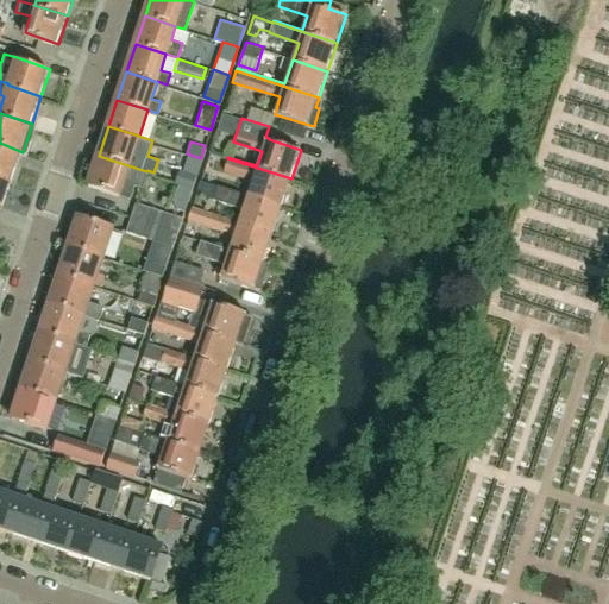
[(0,143),(0,174),(13,178),(23,152),(0,143)]
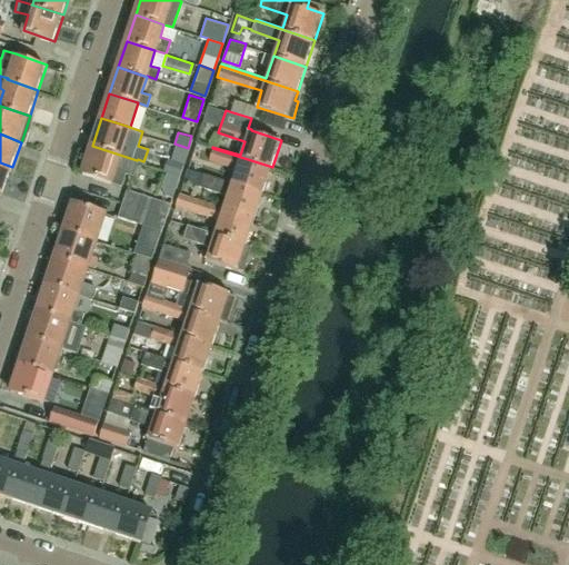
[(137,160),(92,146),(83,171),(111,181),(116,168),(132,174),(137,160)]
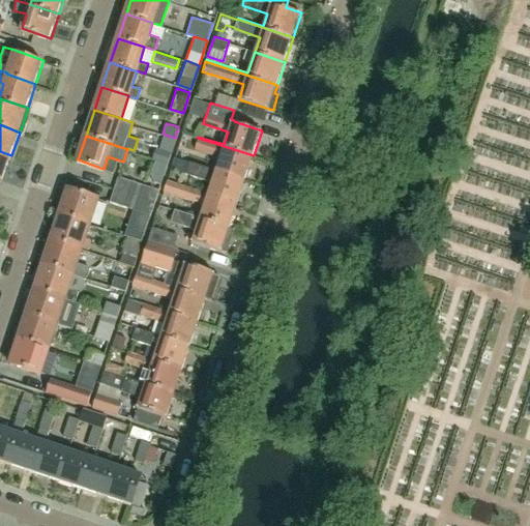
[(254,155),(198,138),(195,147),(221,154),(215,169),(215,170),(246,179),(254,155)]
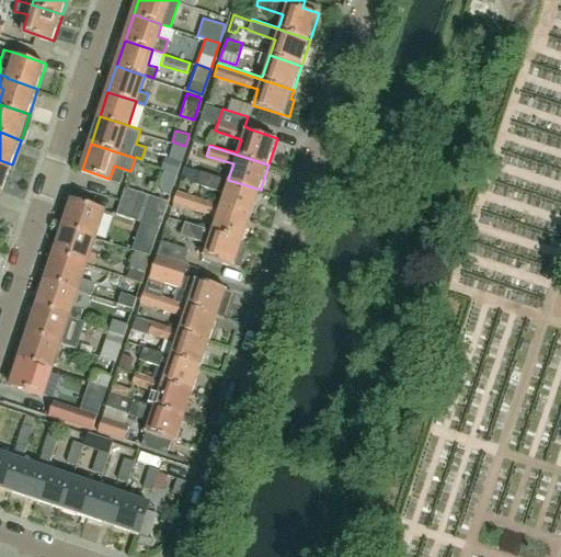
[(165,155),(161,166),(178,171),(181,159),(165,155)]
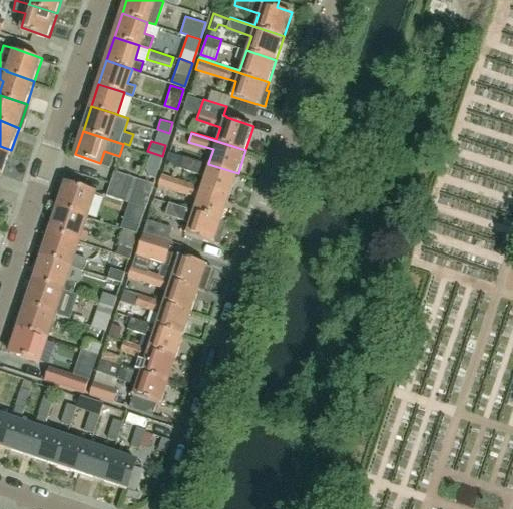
[(0,172),(4,174),(11,150),(0,146),(0,172)]
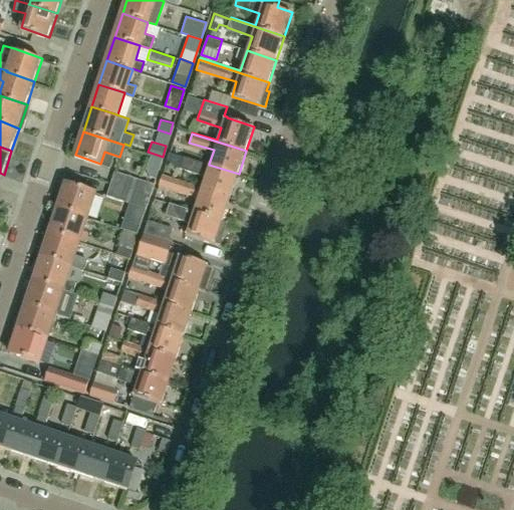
[(209,165),(209,164),(169,151),(166,162),(206,175),(202,186),(162,173),(162,174),(231,197),(239,174),(209,165)]
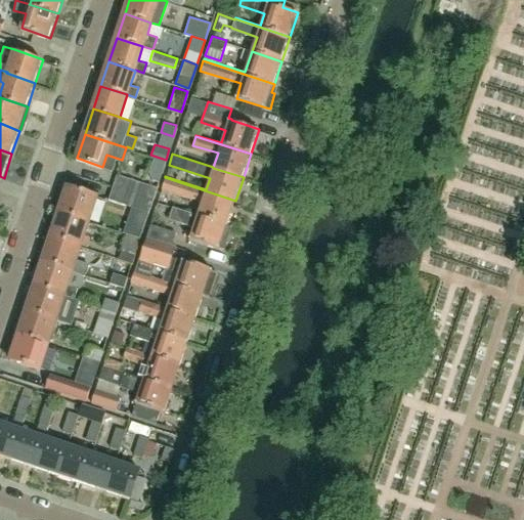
[(157,186),(116,173),(112,186),(153,200),(157,186)]
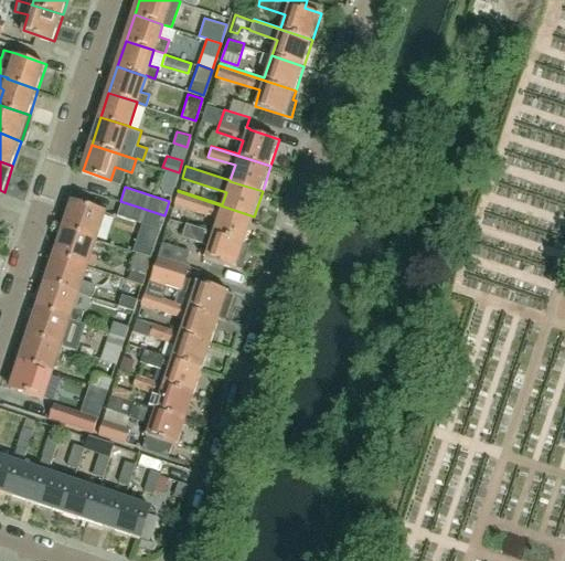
[(254,217),(178,191),(174,202),(217,215),(213,230),(185,221),(185,223),(211,231),(245,242),(254,217)]
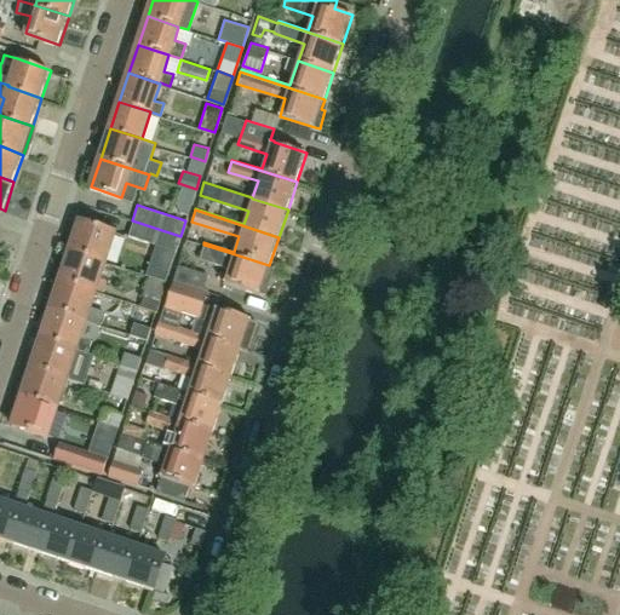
[(80,219),(69,249),(105,262),(115,230),(80,219)]
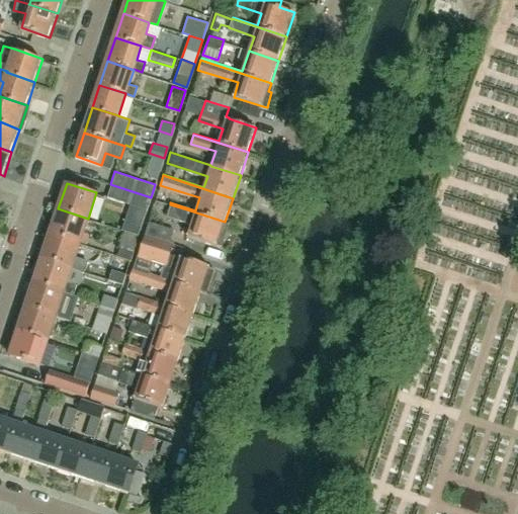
[(151,197),(110,184),(107,195),(147,208),(151,197)]
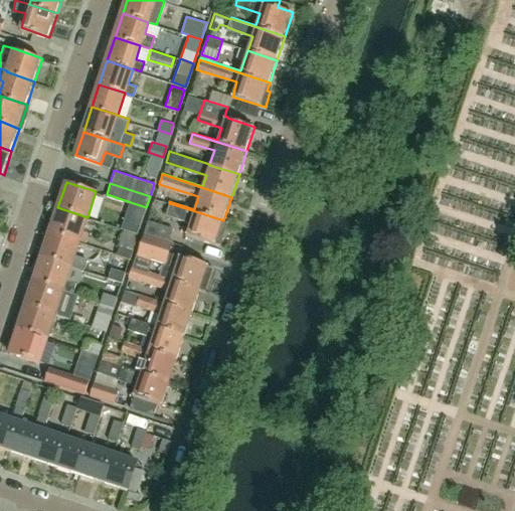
[(223,220),(192,210),(169,203),(166,214),(190,221),(186,233),(216,243),(223,220)]
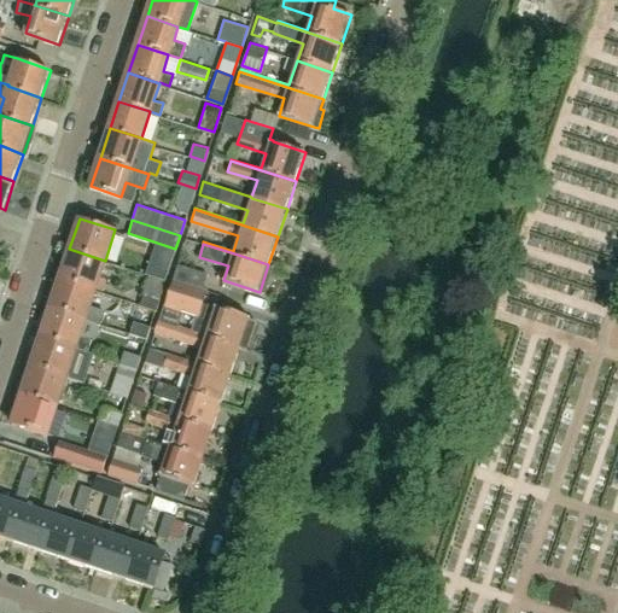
[(69,249),(60,278),(94,290),(105,261),(69,249)]
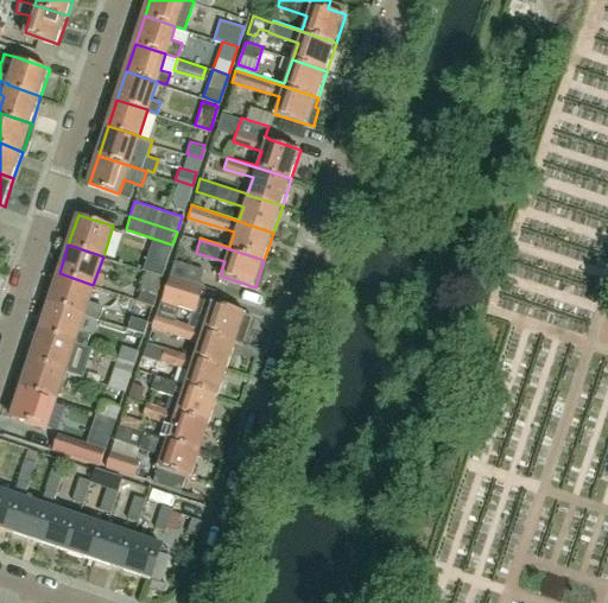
[(169,274),(203,286),(204,284),(200,283),(204,267),(175,259),(169,274)]
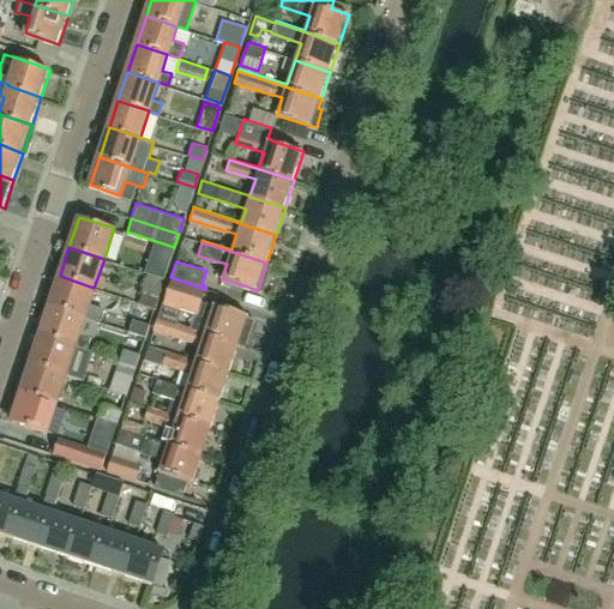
[(60,276),(50,305),(85,317),(85,315),(100,320),(103,308),(89,303),(94,288),(60,276)]
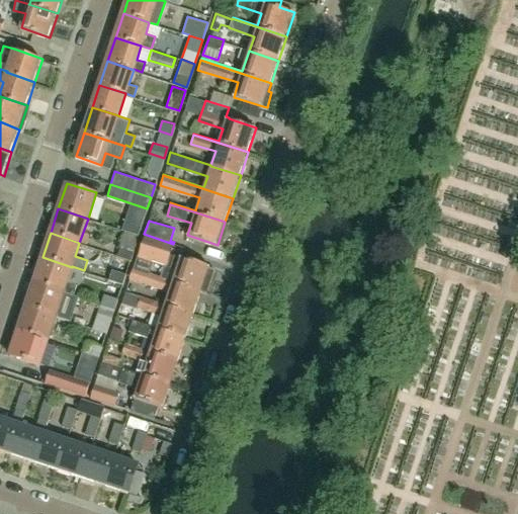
[(133,266),(132,268),(202,291),(206,292),(207,291),(206,291),(211,277),(207,275),(210,267),(181,257),(170,254),(173,244),(144,234),(138,256),(167,266),(167,265),(177,268),(173,279),(133,266)]
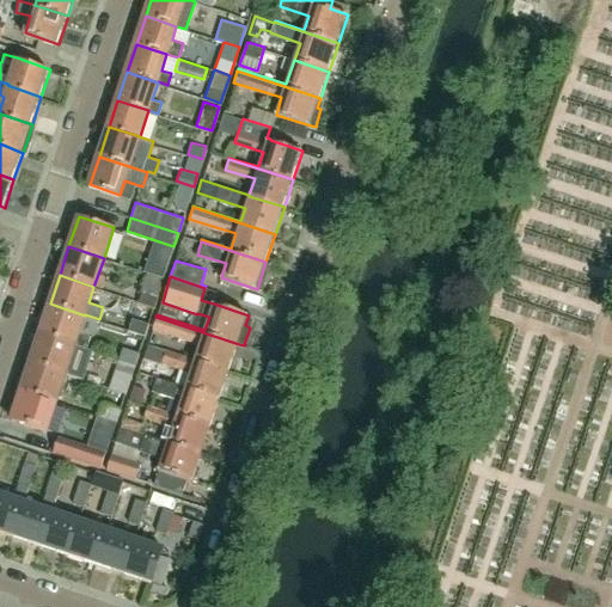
[(158,294),(144,289),(140,299),(154,304),(158,294)]
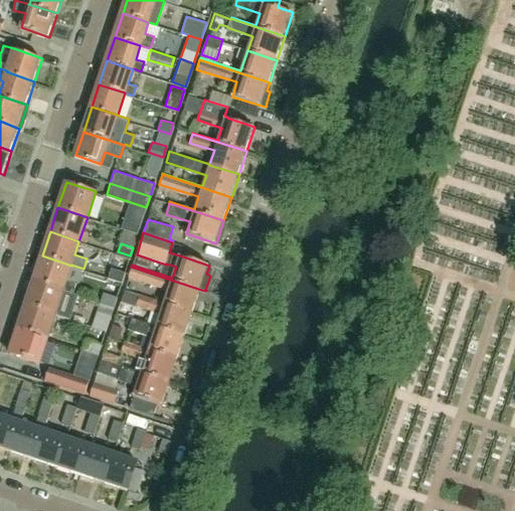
[(42,256),(34,281),(63,290),(63,289),(72,292),(75,282),(66,279),(71,266),(42,256)]
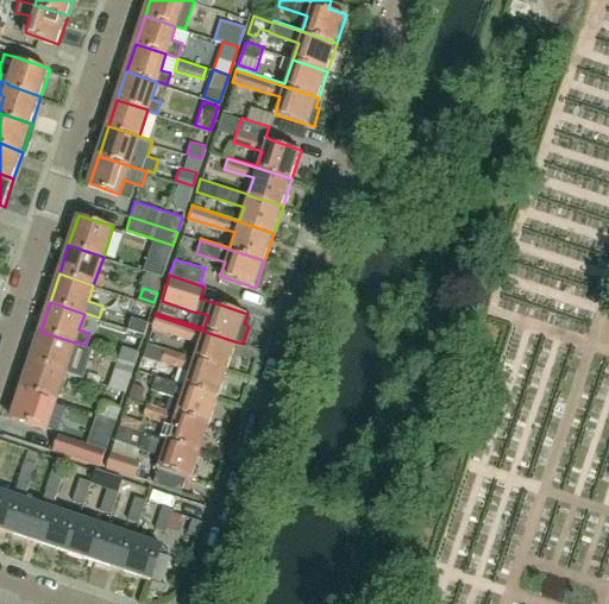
[(148,320),(132,315),(129,327),(144,332),(148,320)]
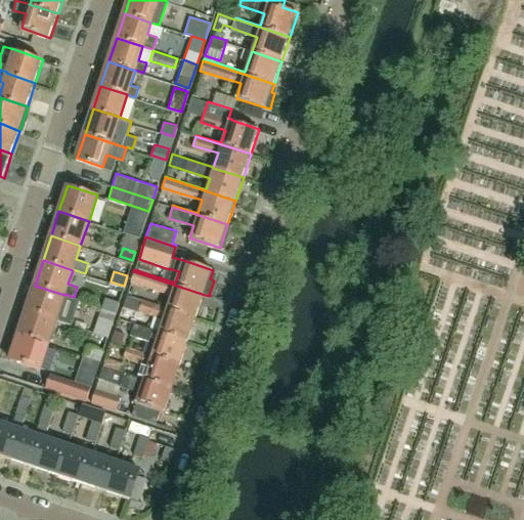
[(205,295),(133,271),(130,280),(172,294),(168,306),(138,297),(137,299),(197,318),(205,295)]
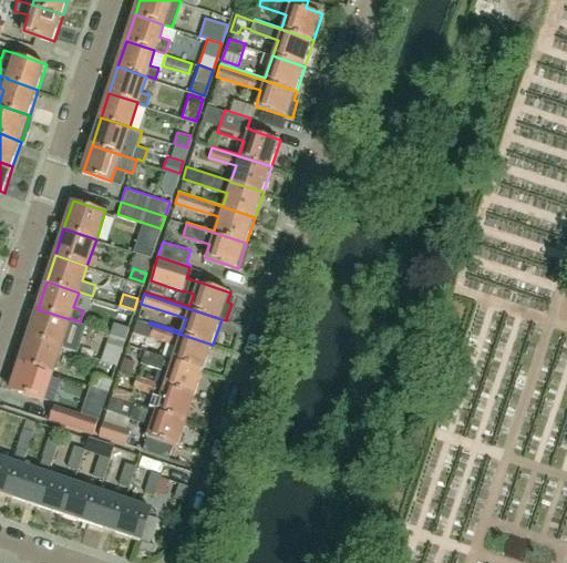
[(70,319),(38,309),(29,336),(61,347),(70,319)]
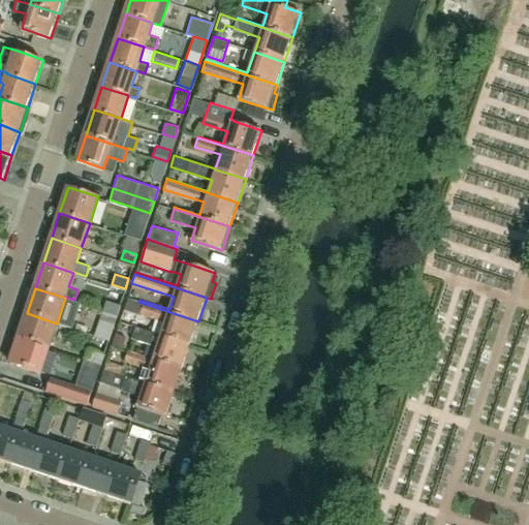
[(104,299),(101,310),(116,315),(120,303),(104,299)]
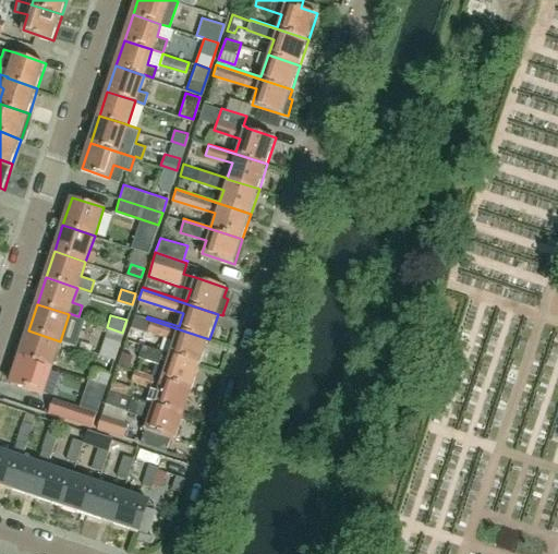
[(143,344),(142,345),(201,364),(209,339),(146,318),(143,329),(174,338),(170,352),(143,344)]
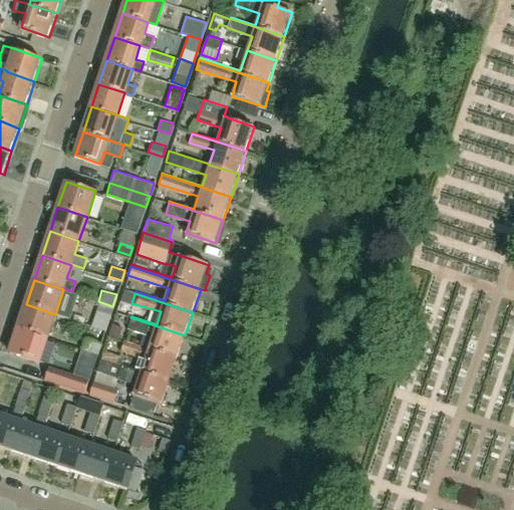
[(112,306),(98,301),(91,325),(105,329),(112,306)]
